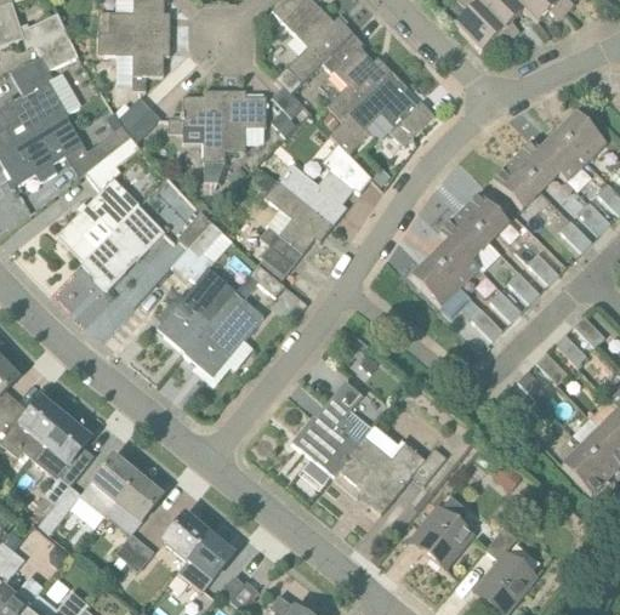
[(111,34),(170,34),(170,13),(165,13),(164,0),(134,0),(134,12),(100,12),(100,33),(111,33),(111,34)]
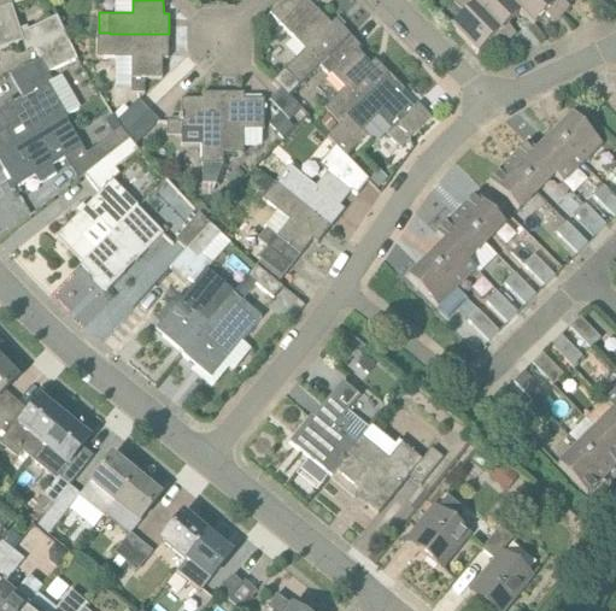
[(289,93),(321,62),(351,31),(335,16),(332,21),(311,0),(277,0),(269,9),(305,46),(286,66),(274,78),(289,93)]
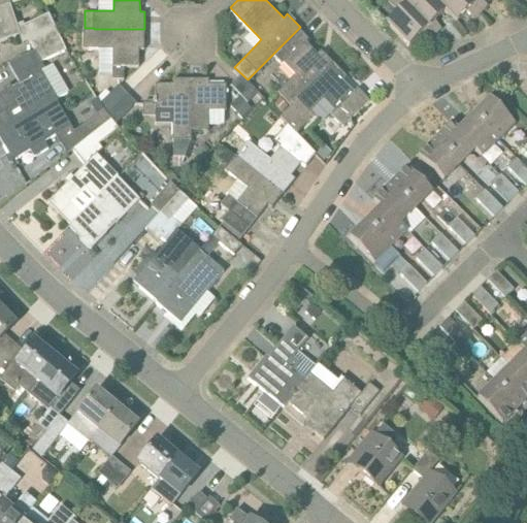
[(434,33),(402,0),(389,0),(397,9),(387,20),(409,43),(421,32),(427,39),(434,33)]
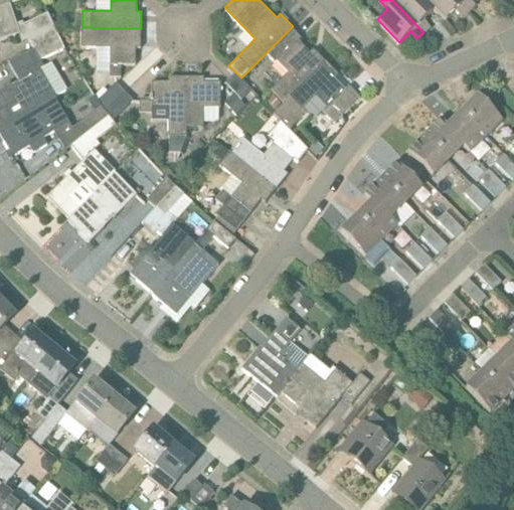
[(392,0),(423,32),(431,25),(423,18),(435,8),(426,0),(392,0)]
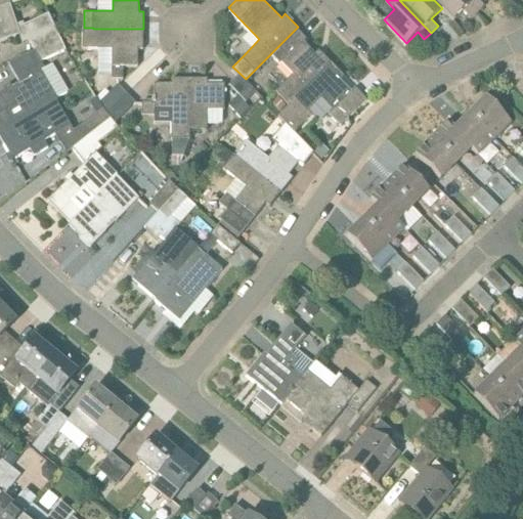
[(471,15),(477,9),(468,0),(434,0),(442,8),(452,19),(464,8),(471,15)]
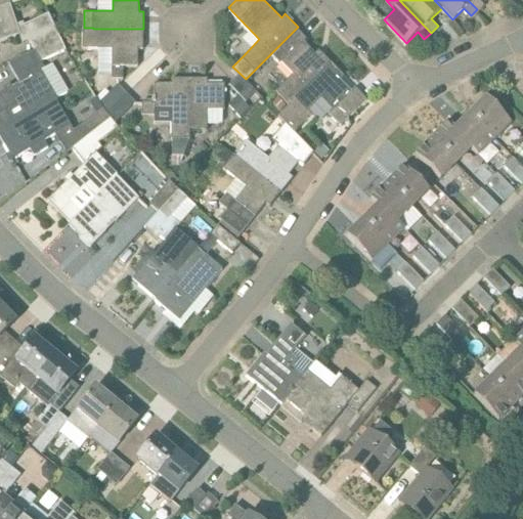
[(468,0),(477,9),(484,2),(482,0),(468,0)]
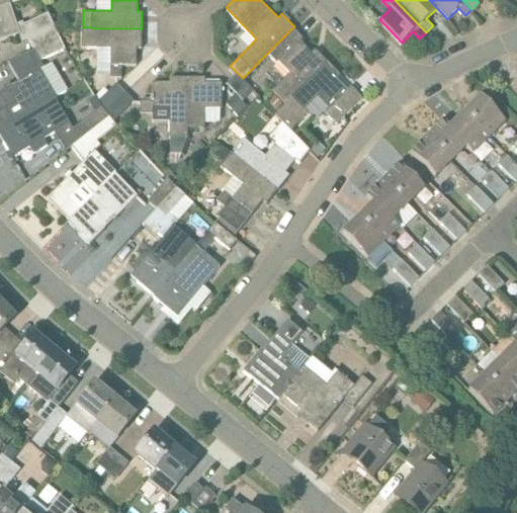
[(10,2),(0,5),(0,37),(20,31),(22,39),(29,37),(34,48),(60,35),(49,10),(24,22),(22,19),(16,21),(10,2)]
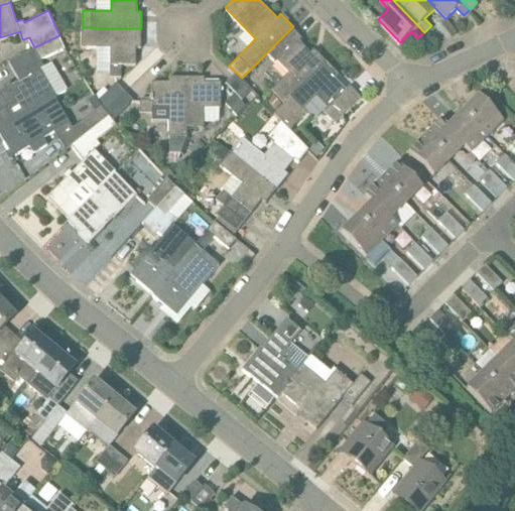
[(293,26),(268,51),(277,60),(288,73),(277,84),(272,89),(284,102),(291,96),(290,95),(327,59),(313,47),(310,50),(299,39),(302,35),(293,26)]
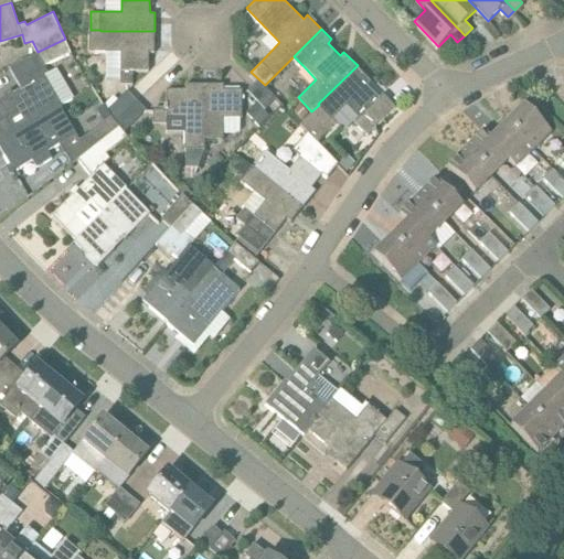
[(100,30),(91,30),(89,50),(121,50),(120,76),(120,82),(134,82),(134,68),(149,68),(149,51),(155,51),(155,31),(100,31),(100,30)]
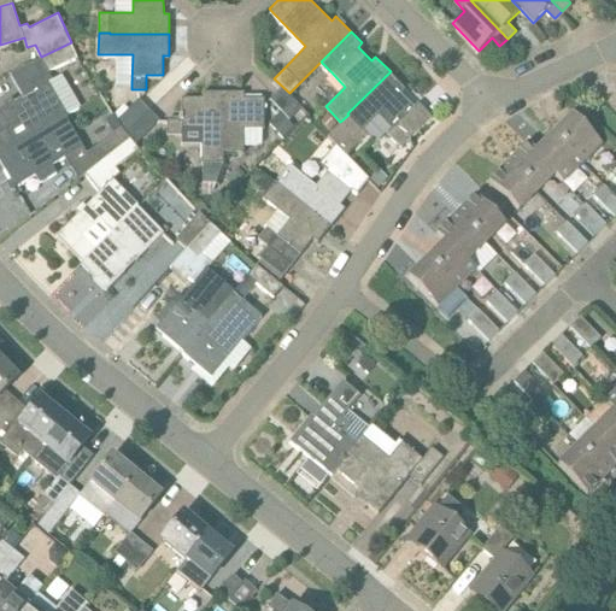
[(9,71),(22,95),(47,80),(51,77),(47,70),(78,56),(71,42),(41,57),(9,71)]
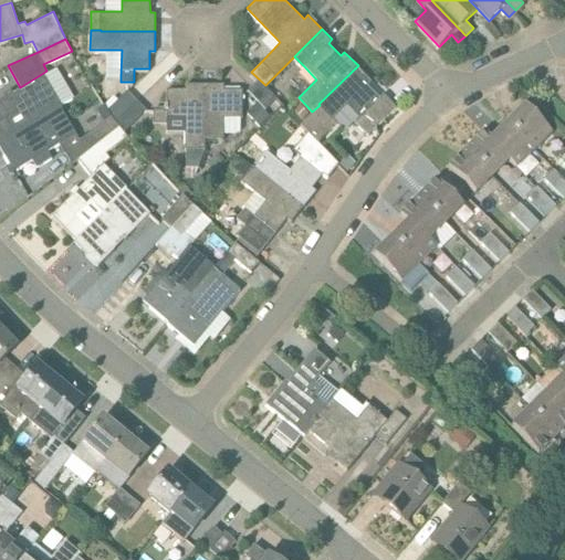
[(304,119),(301,123),(309,130),(317,140),(336,122),(333,118),(347,103),(361,116),(356,120),(368,134),(397,106),(385,93),(380,96),(368,83),(372,80),(358,65),(318,104),(320,105),(312,112),(311,113),(304,119)]
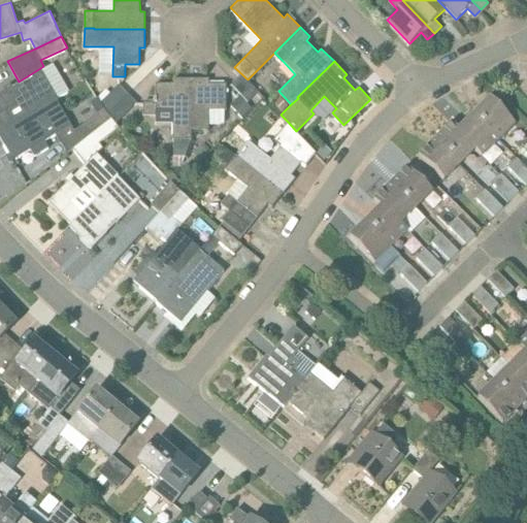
[(19,82),(0,92),(0,128),(57,95),(40,68),(19,82)]
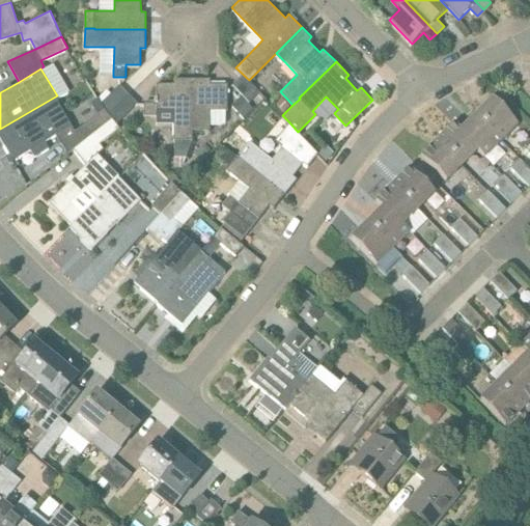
[(173,138),(174,138),(174,156),(187,156),(193,138),(193,129),(192,129),(192,77),(174,77),(174,82),(157,82),(157,102),(144,102),(144,113),(157,113),(157,108),(174,108),(173,138)]
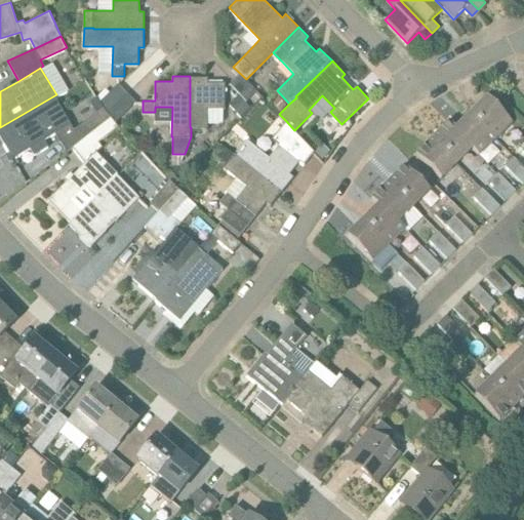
[(190,127),(191,127),(208,127),(208,108),(226,108),(226,81),(208,81),(208,76),(190,76),(190,127)]
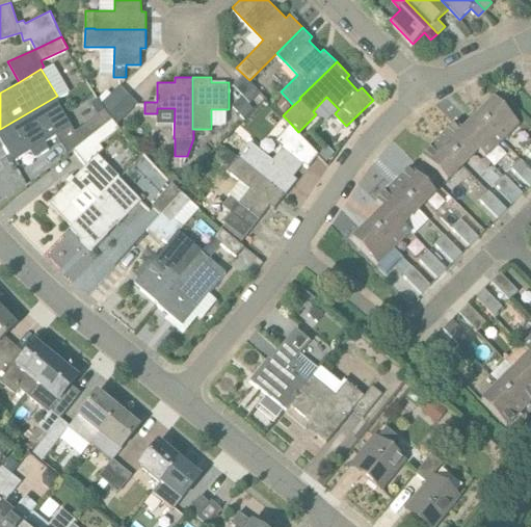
[(122,120),(143,100),(124,79),(102,99),(122,120)]
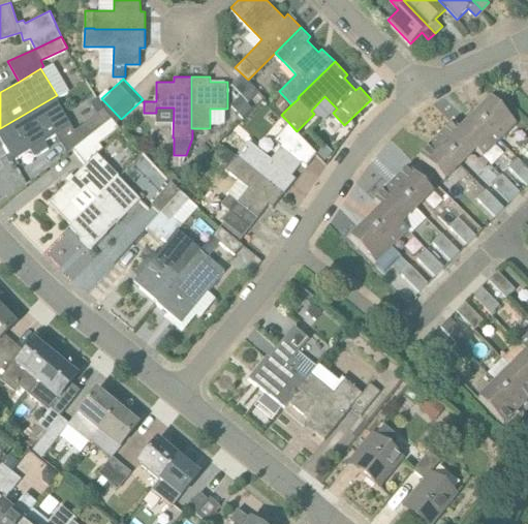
[(252,105),(241,94),(231,104),(242,115),(252,105)]
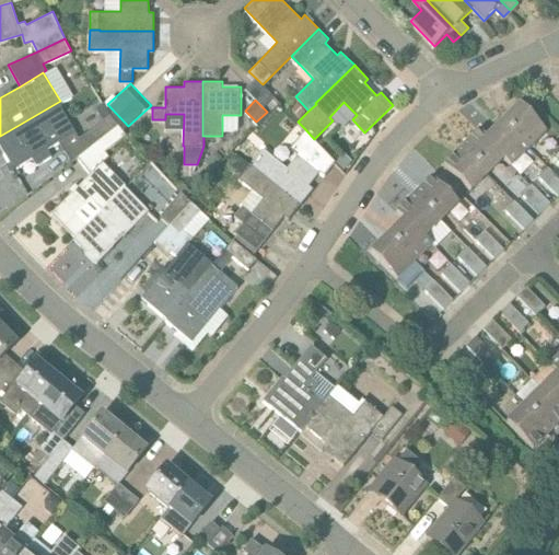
[(60,101),(0,137),(0,145),(13,168),(33,157),(36,163),(51,154),(48,148),(60,140),(76,131),(59,103),(61,102),(60,101)]
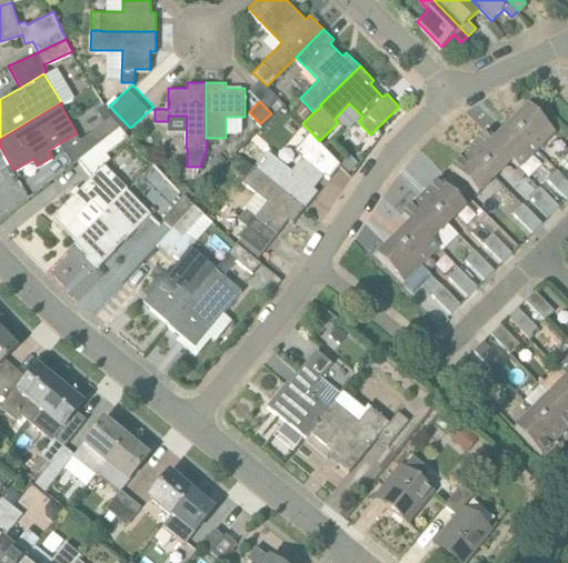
[(528,102),(511,120),(538,147),(555,130),(528,102)]
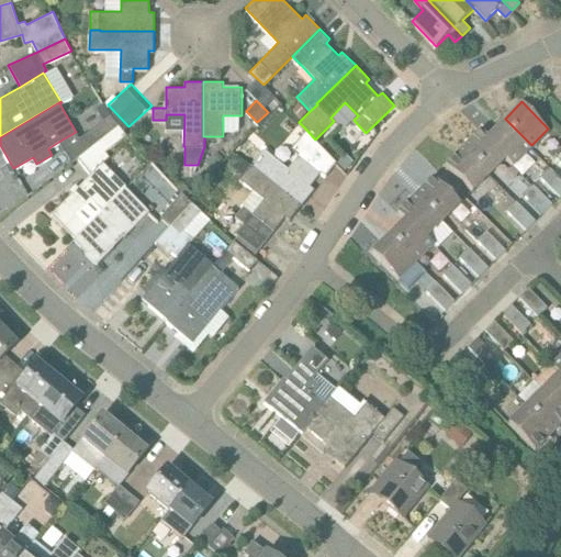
[(103,119),(110,113),(105,108),(102,103),(96,108),(103,119)]
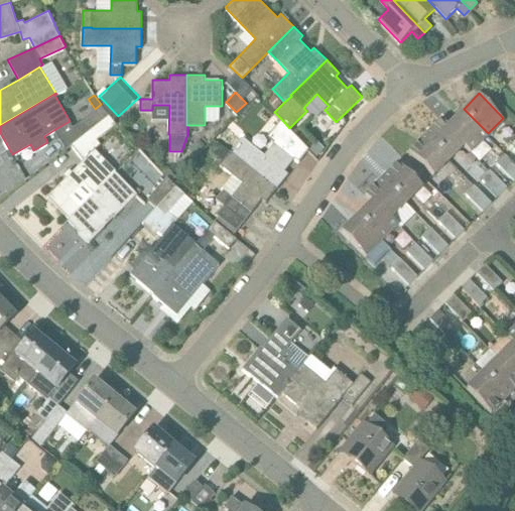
[(277,109),(283,103),(275,96),(270,102),(277,109)]
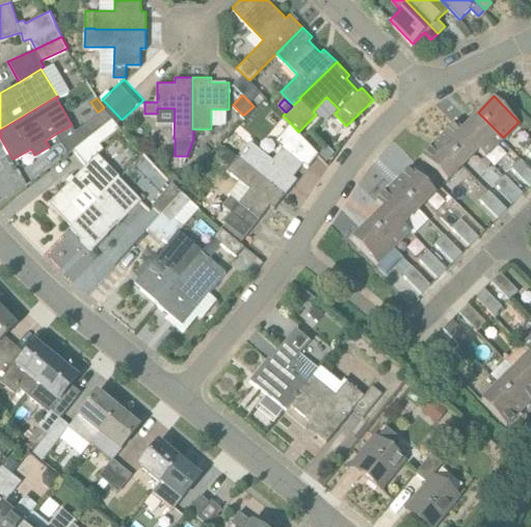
[(74,148),(89,135),(112,117),(108,113),(104,107),(98,112),(81,126),(75,129),(72,125),(57,133),(69,153),(74,148)]
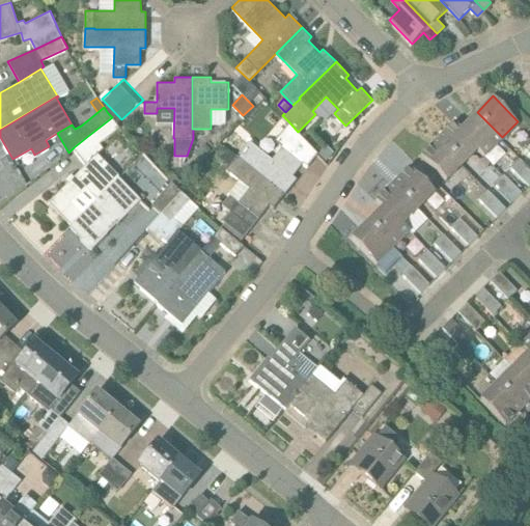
[(486,153),(502,137),(477,112),(462,128),(479,145),(486,153)]
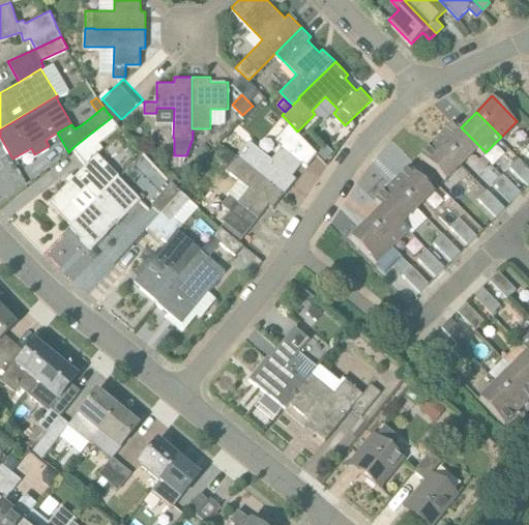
[(116,122),(112,117),(74,147),(86,163),(49,200),(70,223),(69,224),(69,225),(119,174),(97,152),(104,146),(99,142),(119,126),(116,122)]
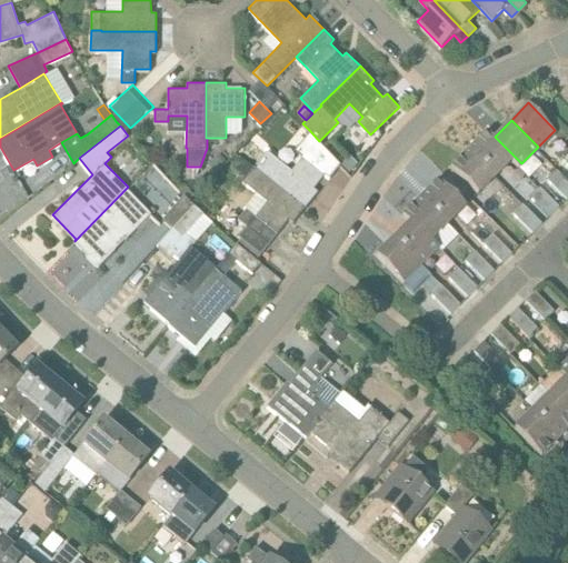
[(487,129),(469,147),(496,173),(512,158),(519,166),(521,163),(514,156),(495,137),(487,129)]
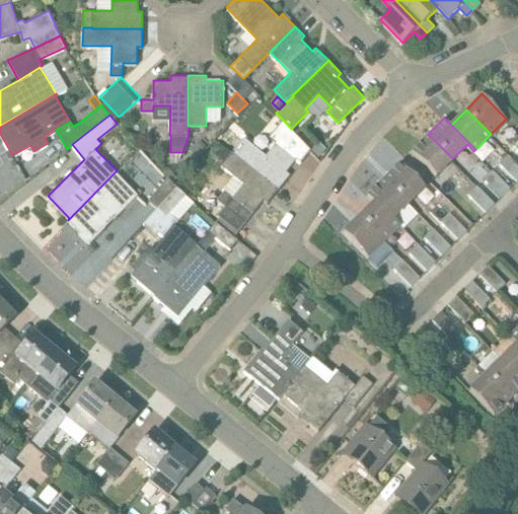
[(290,173),(286,170),(297,157),(300,160),(310,148),(291,129),(283,120),(270,136),(277,142),(267,154),(260,148),(244,136),(234,150),(279,188),(290,173)]
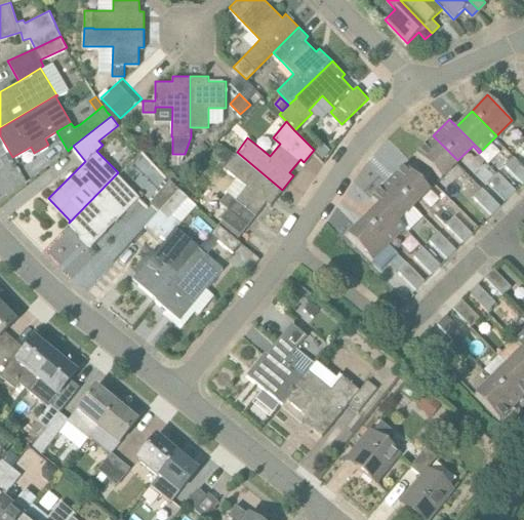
[(457,160),(433,135),(416,152),(441,176),(457,160)]
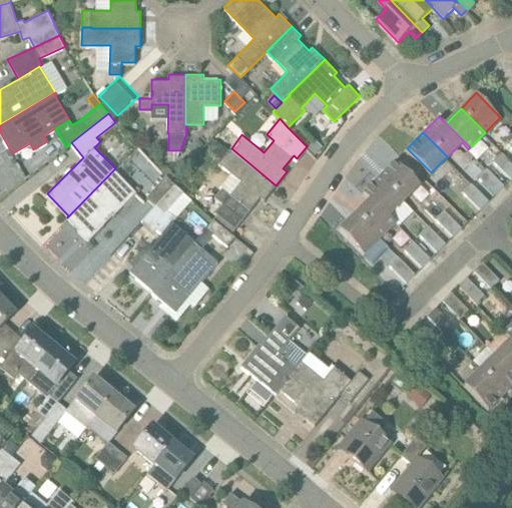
[(316,137),(308,145),(316,153),(323,145),(316,137)]
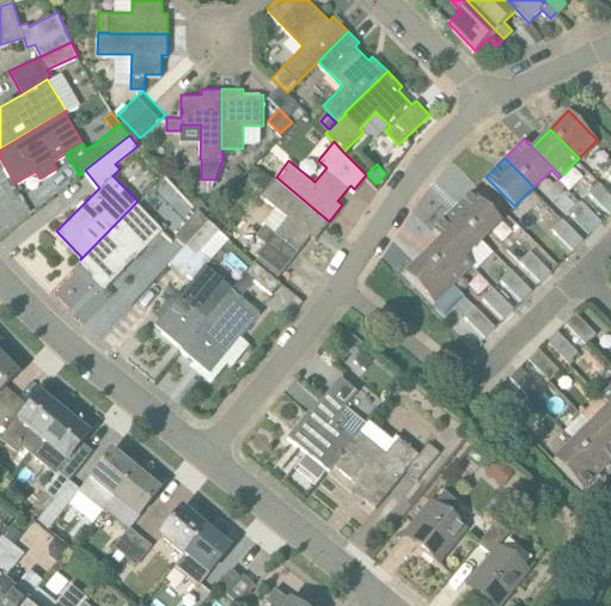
[(238,165),(220,183),(227,190),(244,171),(238,165)]
